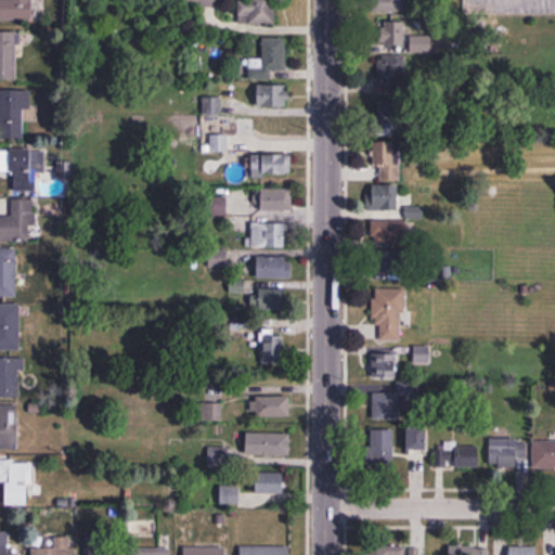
[(33,0),(0,0),(0,21),(33,21),(33,0)]
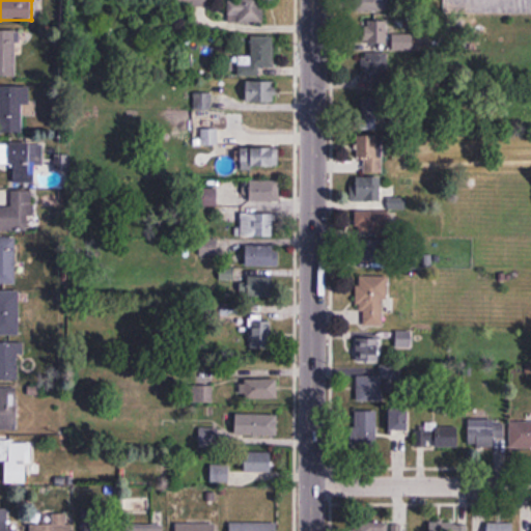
[(228,0),(228,23),(264,23),(263,0),(228,0)]
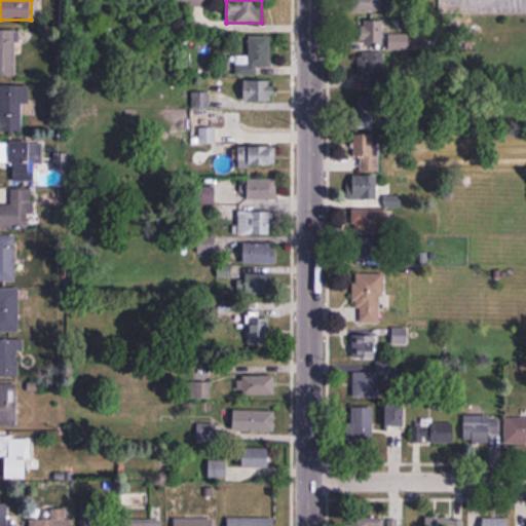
[(353,0),(352,43),(384,44),(385,0),(353,0)]
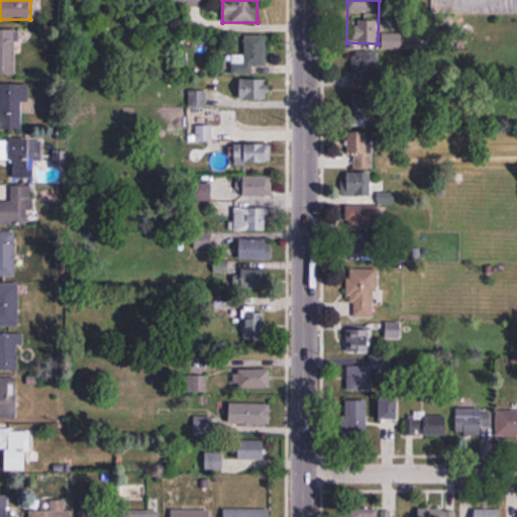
[(0,75),(16,75),(16,28),(0,28),(0,75)]
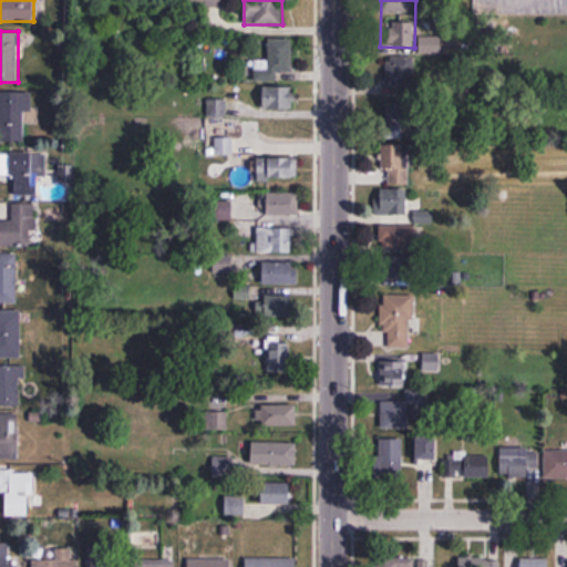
[(294,71),(292,37),(268,38),(268,58),(254,58),(255,81),(277,80),(277,72),(294,71)]
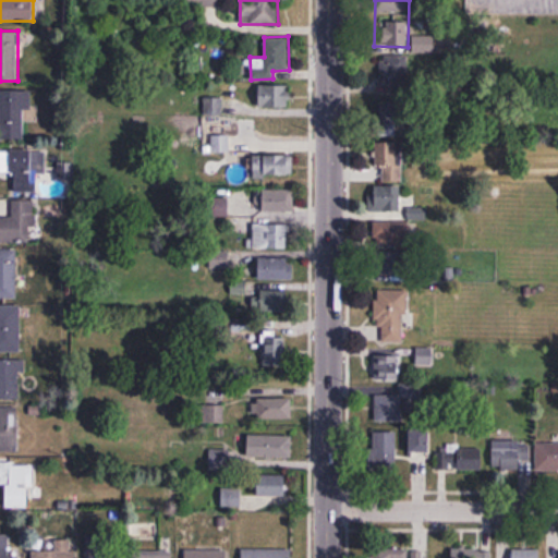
[(408,85),(408,56),(379,56),(379,85),(408,85)]
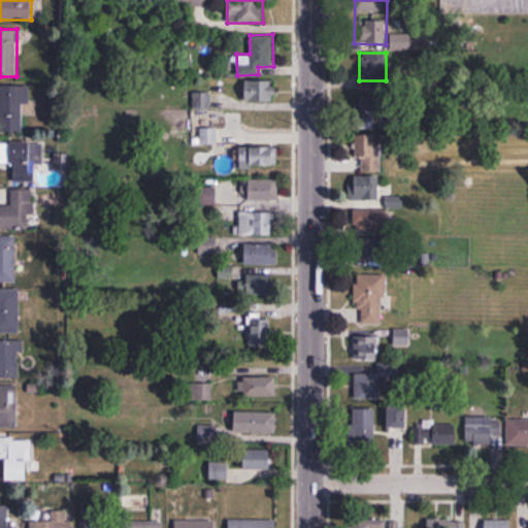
[(245,100),(274,100),(274,79),(245,79),(245,100)]
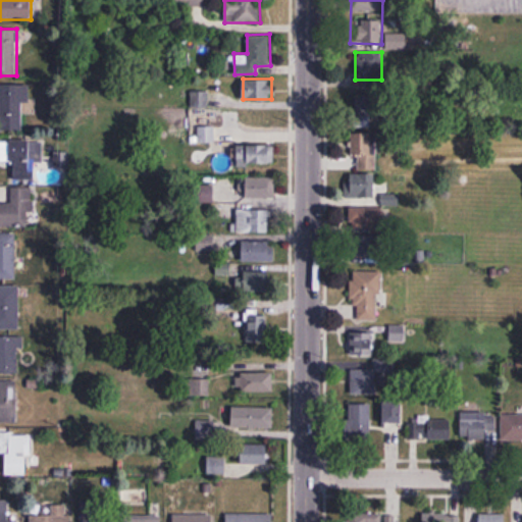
[(0,131),(23,131),(22,85),(0,85),(0,131)]
